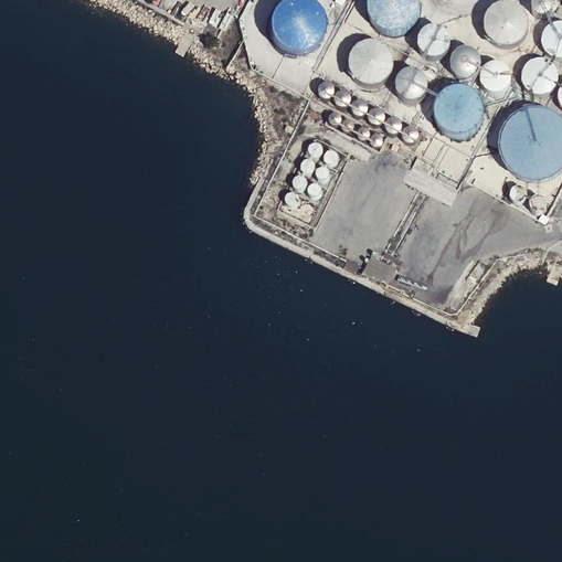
[(315,43),(320,36),(322,32),(325,24),(324,17),(320,9),(316,2),(314,0),(279,0),(275,3),(271,10),(268,17),(267,25),(269,33),(273,40),(278,45),(286,49),(294,51),(301,51),(309,48),(315,43)]
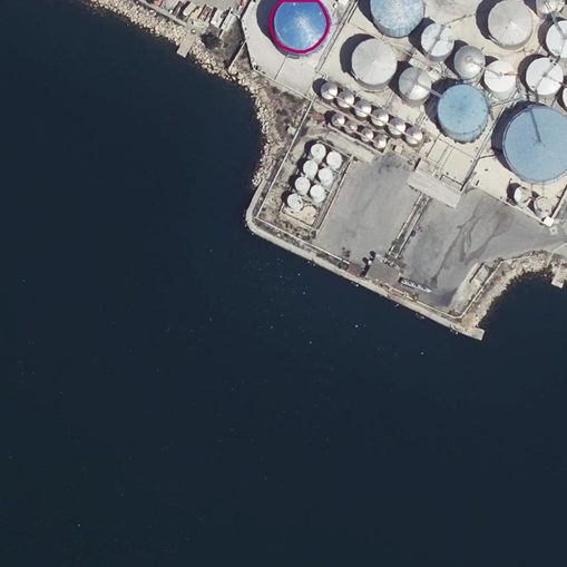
[(408,26),(413,22),(419,17),(422,9),(423,0),(373,0),(373,6),(374,11),(378,18),(382,22),(388,26),(394,28),(401,28),(408,26)]
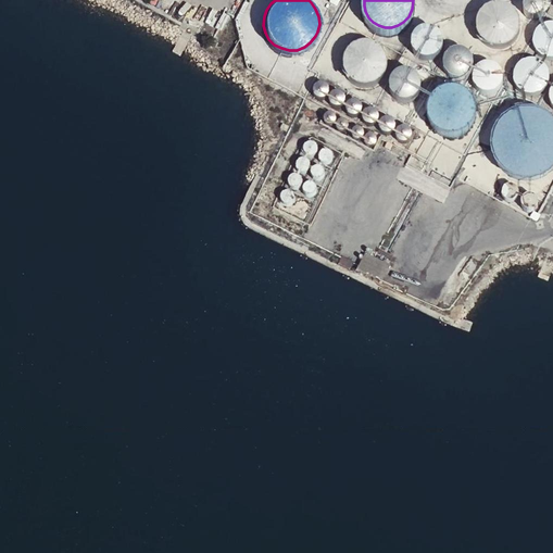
[(477,13),(475,20),(475,23),(475,29),(478,36),(482,41),(489,45),(495,47),(503,46),(511,42),(516,38),(519,32),(520,25),(520,17),(517,11),(513,5),(506,2),(500,0),(493,1),(487,3),(480,8),(477,13)]
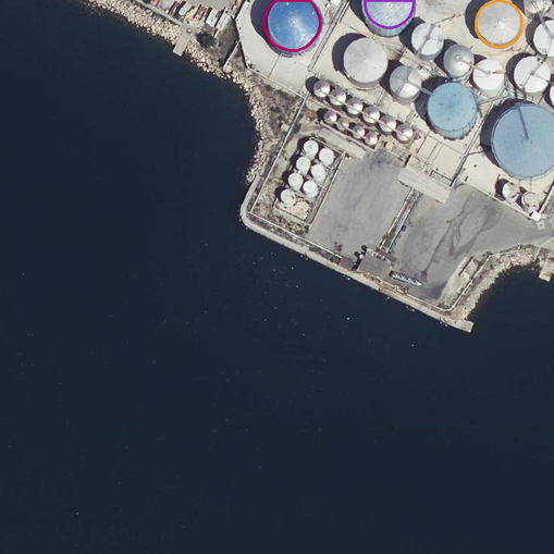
[(526,9),(528,11),(531,13),(534,13),(538,13),(540,11),(542,9),(543,5),(543,3),(543,0),(526,0),(525,2),(525,5),(526,9)]
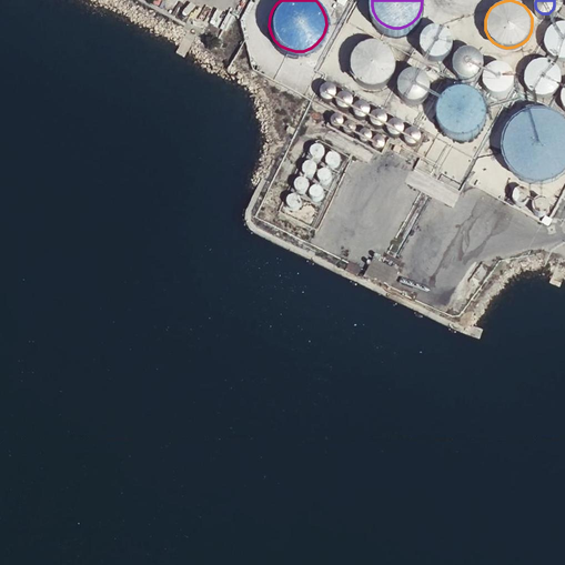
[(547,28),(544,34),(544,36),(544,42),(546,48),(550,53),(555,57),(562,58),(564,58),(564,20),(557,21),(552,23),(547,28)]
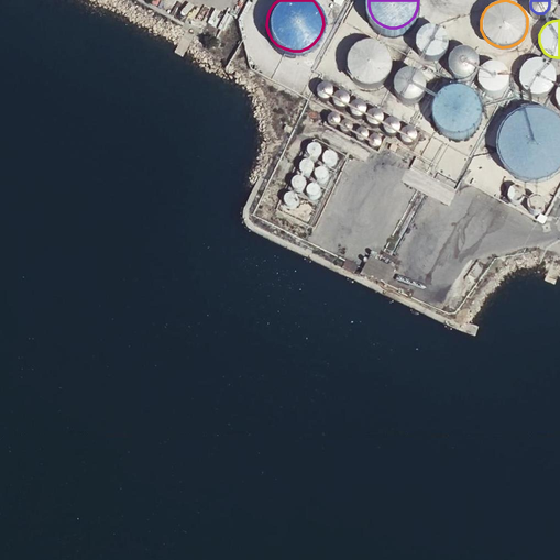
[(437,55),(441,54),(446,50),(448,45),(449,40),(448,35),(445,31),(441,28),(436,25),(430,25),(426,28),(421,31),(419,35),(418,40),(418,45),(420,48),(424,53),(428,55),(432,56),(437,55)]
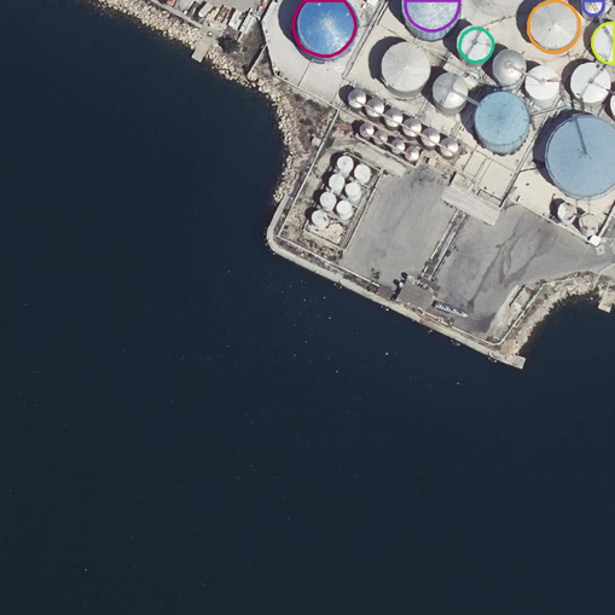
[(425,86),(429,80),(430,79),(431,71),(431,64),(429,57),(424,51),(418,46),(410,44),(402,44),(395,46),(389,51),(384,57),(382,64),(383,73),(386,80),(390,86),(396,91),(404,93),(411,93),(419,91),(425,86)]
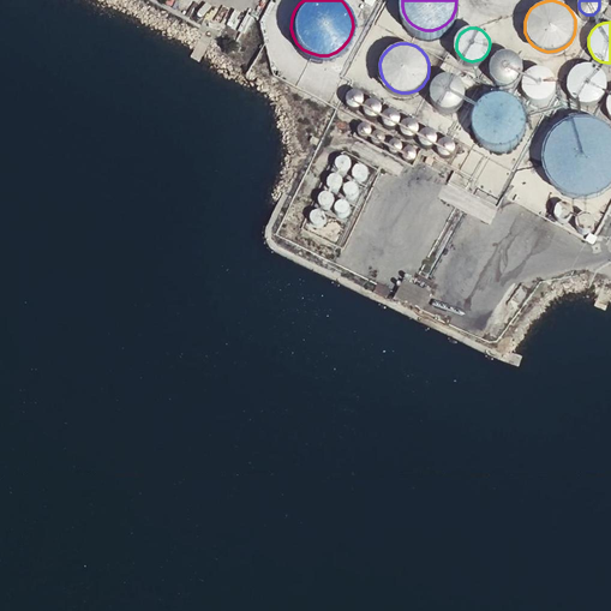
[(508,83),(514,82),(519,78),(521,75),(522,69),(522,64),(521,59),(517,54),(513,52),(508,51),(503,51),(498,53),(493,57),(491,61),(490,66),(491,72),(493,77),(497,81),(503,83),(508,83)]
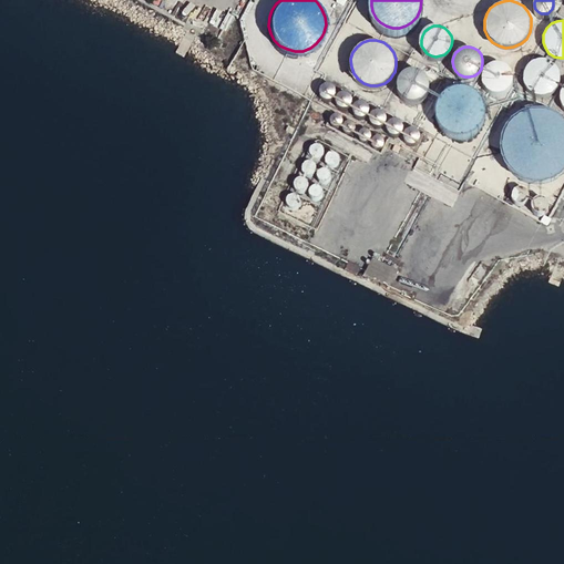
[(526,64),(523,70),(523,73),(523,80),(525,86),(530,91),(535,94),(542,95),(547,94),(553,91),(557,86),(560,81),(561,74),(559,68),(555,62),(550,59),(544,57),(537,57),(532,60),(526,64)]
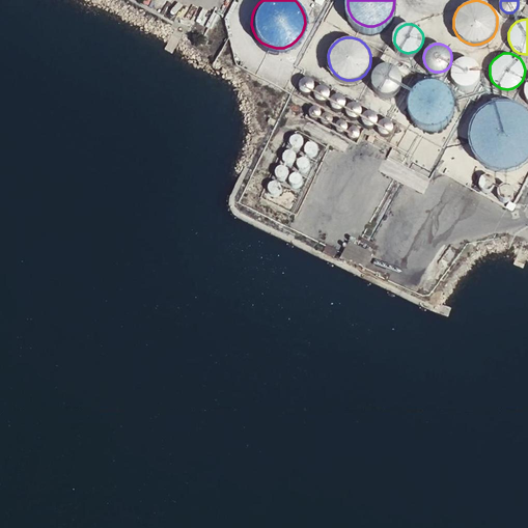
[(452,72),(453,76),(455,80),(459,83),(463,85),(468,85),(472,84),(476,82),(479,78),(480,74),(480,70),(479,64),(476,61),(472,58),(468,57),(463,58),(459,59),(455,62),(453,66),(452,72)]
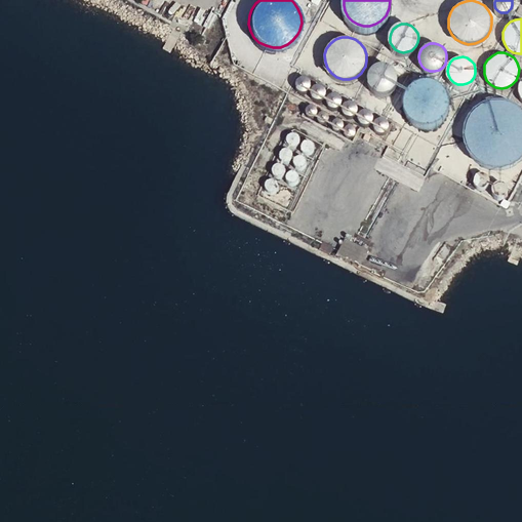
[(368,83),(370,87),(374,90),(378,92),(384,92),(389,91),(393,88),(396,84),(398,79),(397,74),(395,69),(392,66),(387,63),(382,63),(376,64),(372,66),(369,69),(368,74),(367,78),(368,83)]
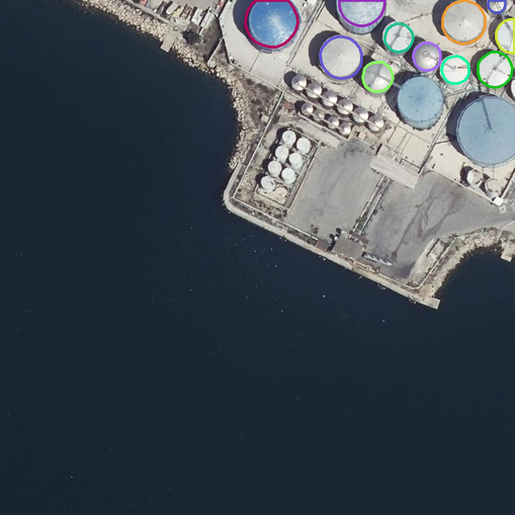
[(299,76),(297,75),(295,76),(293,77),(292,78),(291,80),(291,82),(291,84),(292,86),(294,88),(296,88),(298,88),(301,88),(303,86),(304,84),(305,82),(305,80),(304,78),(302,77),(299,76)]
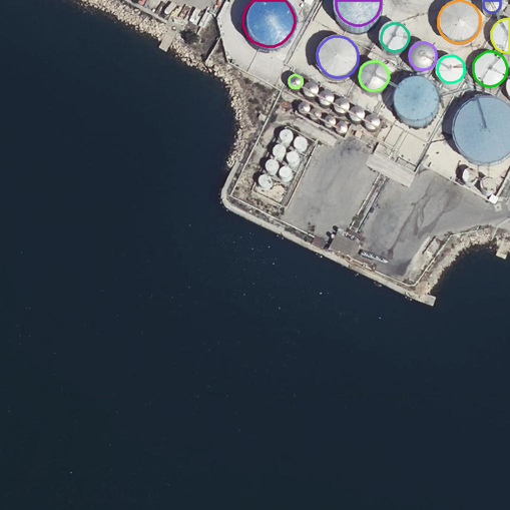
[(433,118),(437,112),(440,107),(441,100),(440,93),(437,87),(432,82),(426,79),(423,78),(417,77),(410,78),(404,82),(399,86),(396,92),(395,99),(395,106),(398,112),(402,117),(408,121),(414,123),(421,123),(427,121),(433,118)]
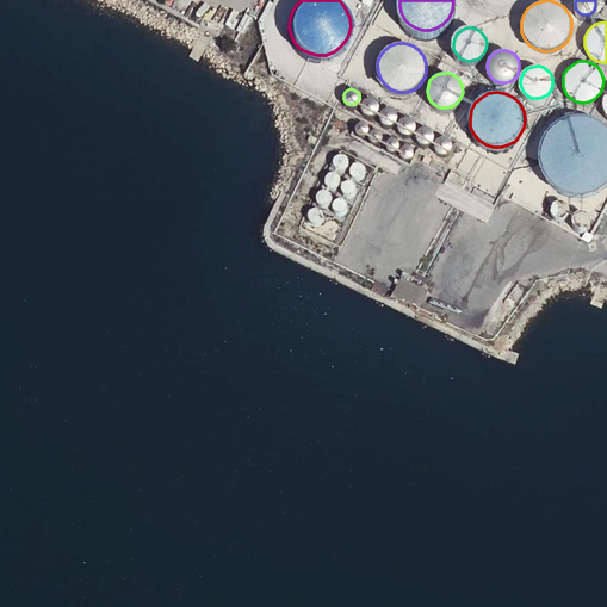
[(371,98),(369,97),(366,98),(364,99),(363,100),(361,103),(361,105),(361,107),(363,110),(365,112),(367,112),(370,112),(372,112),(375,110),(376,107),(377,105),(376,103),(376,100),(373,99),(371,98)]
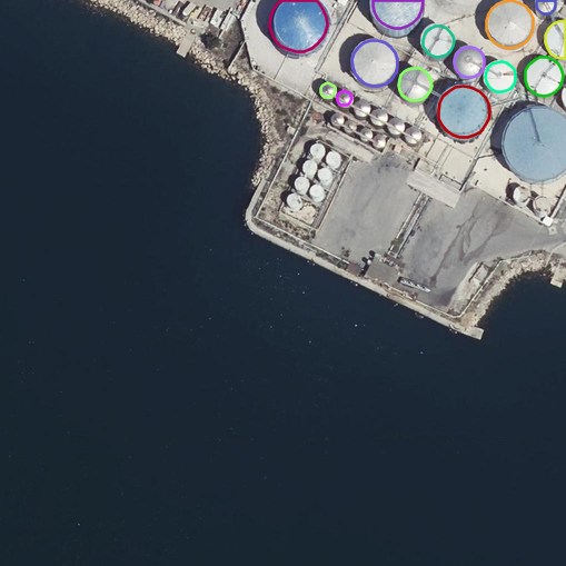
[(365,101),(363,100),(360,101),(358,102),(356,103),(355,106),(355,108),(355,110),(357,112),(358,113),(360,115),(364,115),(366,113),(367,112),(369,110),(369,108),(369,106),(368,103),(367,102),(365,101)]
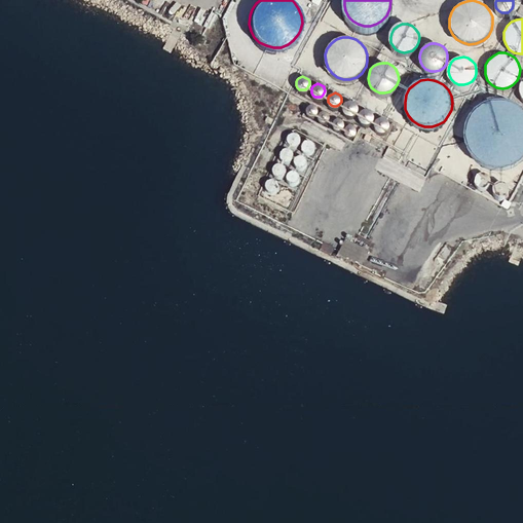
[(522,158),(522,107),(515,102),(507,100),(498,99),(490,100),(483,104),(476,108),(471,115),(468,122),(465,131),(465,139),(469,147),(473,154),(479,160),(486,164),(494,167),(502,167),(511,165),(518,162),(522,158)]
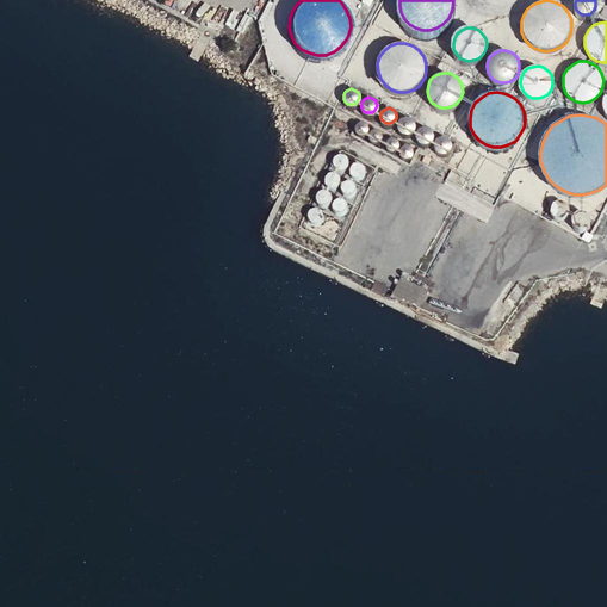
[(409,117),(407,117),(403,117),(402,118),(400,121),(398,123),(398,125),(398,128),(401,130),(402,131),(404,132),(408,132),(410,131),(412,130),(413,128),(414,125),(414,123),(413,121),(410,118),(409,117)]
